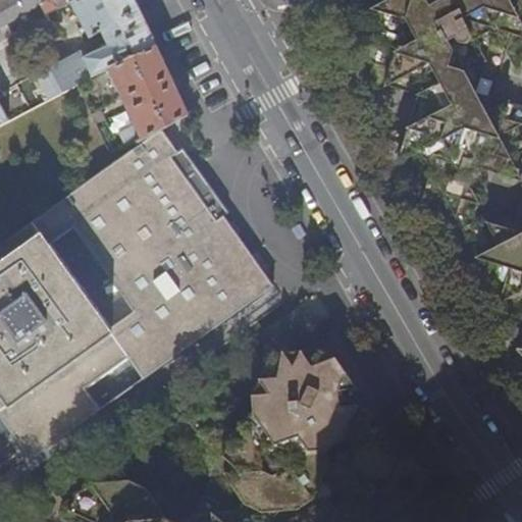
[(0,103),(0,27),(42,4),(39,0),(0,0),(0,123),(8,119),(0,103)]
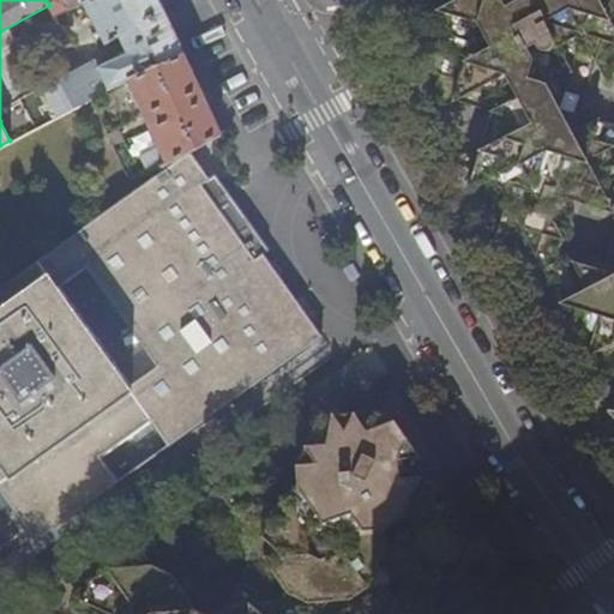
[(167,17),(157,0),(88,0),(84,2),(106,44),(120,37),(126,48),(122,49),(125,55),(119,59),(116,53),(104,58),(107,64),(100,68),(90,61),(44,86),(60,114),(90,98),(128,80),(185,53),(167,17)]
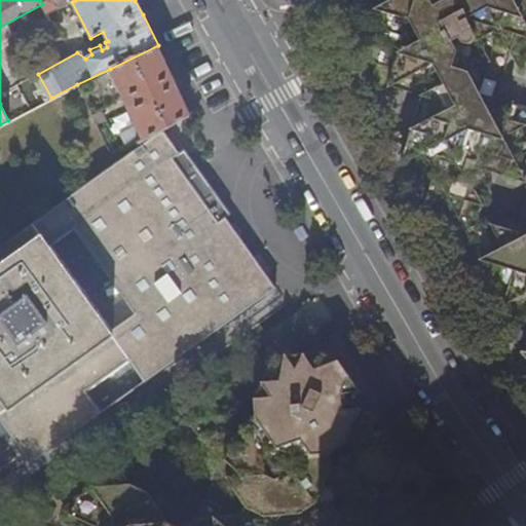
[(72,2),(75,0),(39,0),(42,4),(47,13),(72,2)]
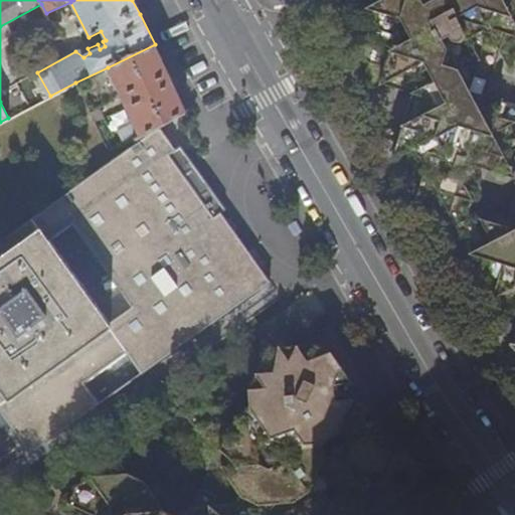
[(514,0),(430,0),(424,3),(422,0),(379,0),(366,7),(377,28),(335,51),(334,52),(368,62),(356,97),(381,82),(411,94),(401,125),(378,136),(396,142),(391,161),(413,149),(424,167),(417,190),(413,201),(441,190),(427,221),(451,209),(471,252),(449,265),(497,280),(484,331),(514,313),(514,0)]
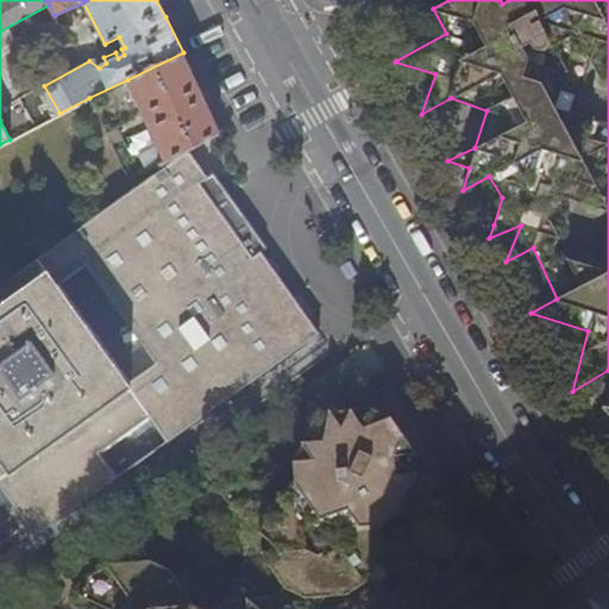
[(220,133),(183,52),(127,80),(158,145),(138,156),(148,173),(175,157),(189,150),(220,133)]
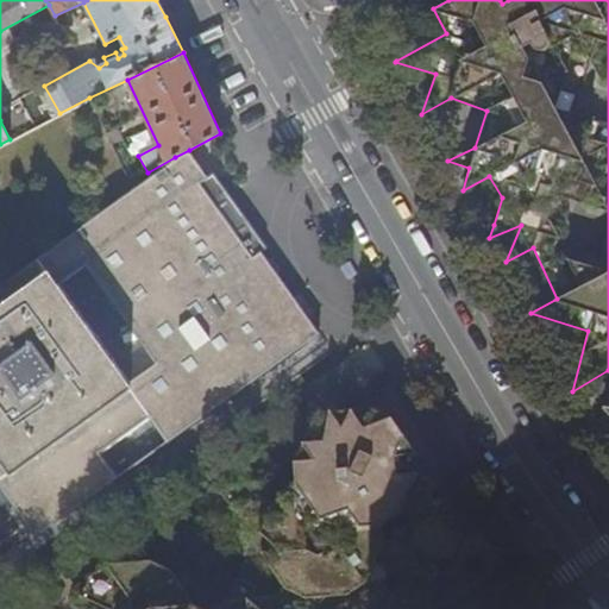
[(189,150),(0,283),(0,484),(36,539),(320,332),(262,250),(252,258),(199,184),(208,177),(189,150)]
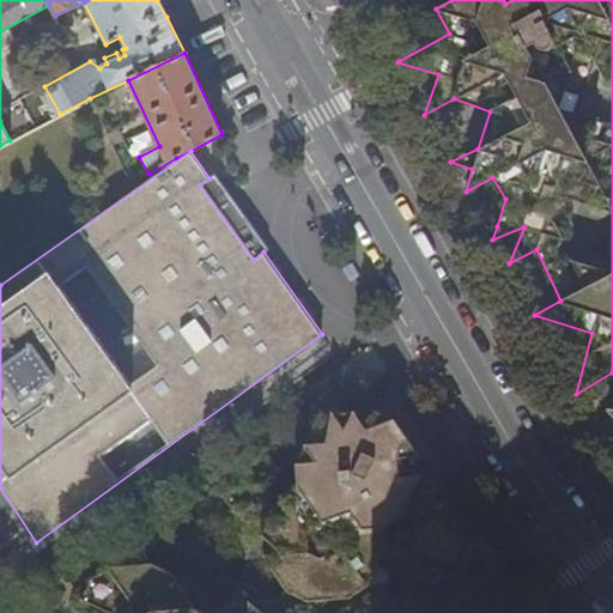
[(377,412),(354,413),(400,479),(419,478),(417,454),(396,420),(377,412)]
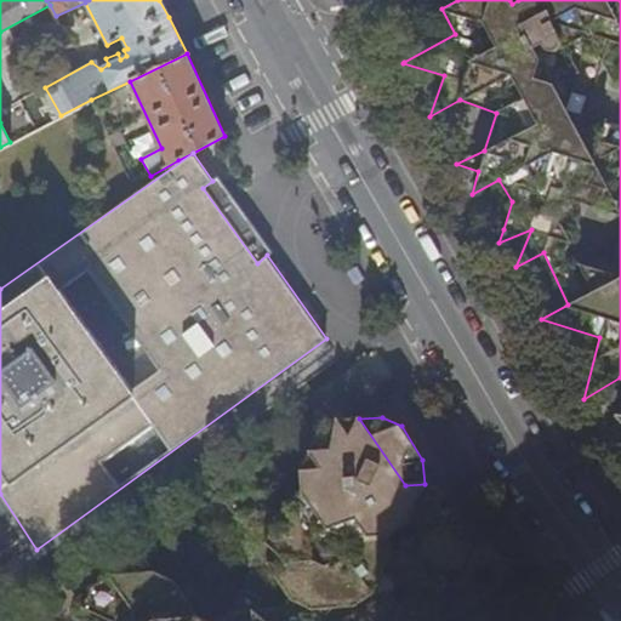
[(453,587),(468,552),(448,530),(444,495),(425,484),(405,485),(359,419),(339,420),(322,434),(303,472),(305,493),(286,505),(269,496),(229,501),(250,533),(251,576),(233,614),(222,620),(258,620),(292,599),(301,581),(322,591),(332,607),(353,605),(372,593),(396,603),(428,599),(453,587)]
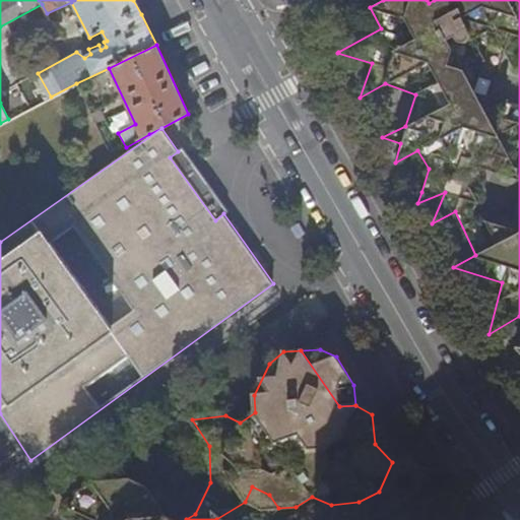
[(122,495),(143,488),(127,479),(111,481),(122,495)]
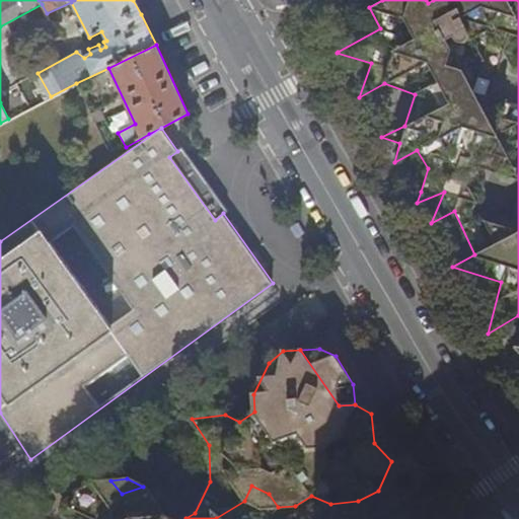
[(69,507),(93,518),(118,518),(127,518),(160,518),(161,515),(143,487),(122,494),(110,480),(99,495),(76,490),(69,507)]
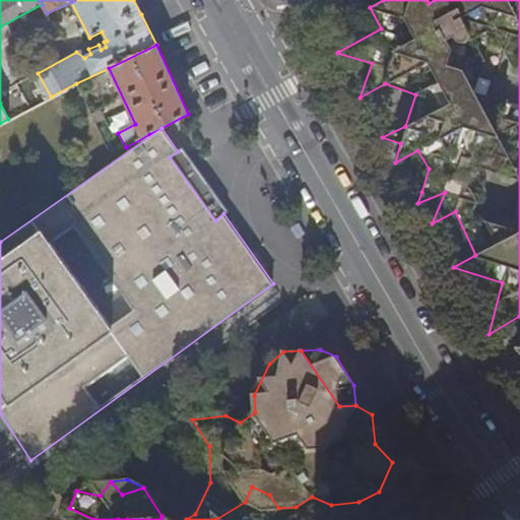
[(90,482),(76,491),(100,496),(111,481),(90,482)]
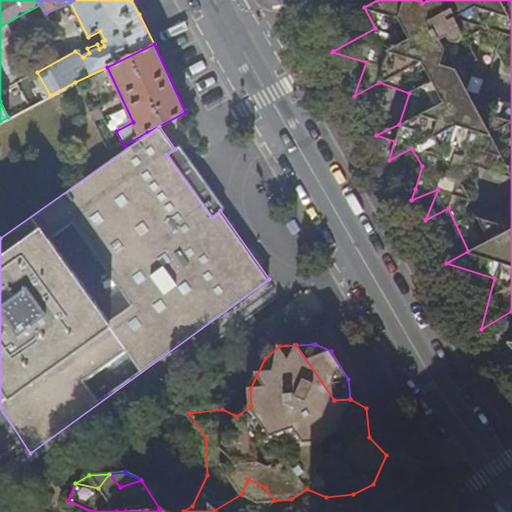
[(264,511),(274,500),(265,487),(248,479),(241,494),(213,511),(125,511),(116,511),(264,511)]
